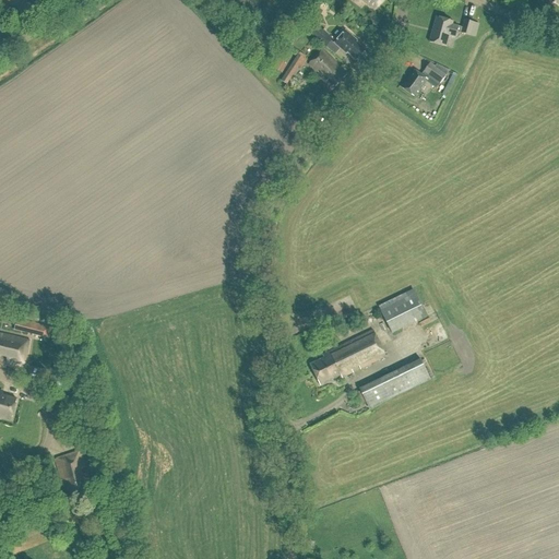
[(361,1),(376,12),(383,0),(354,0),(359,3),(361,1)]
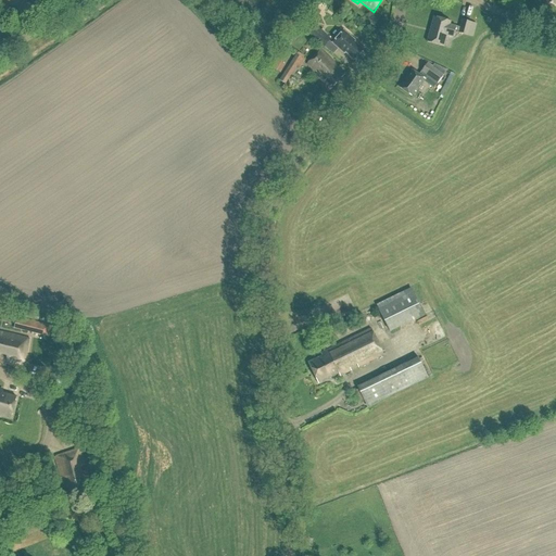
[(451,22),(434,17),(427,42),(444,47),(446,36),(453,38),(455,33),(472,37),(476,24),(463,21),(460,29),(456,28),(456,27),(450,25),(451,22)]
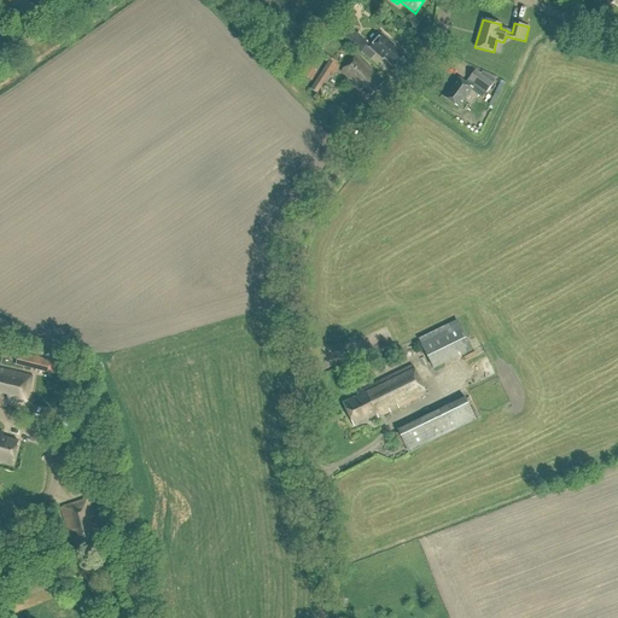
[(347,40),(360,52),(366,46),(367,44),(355,31),(347,40)]
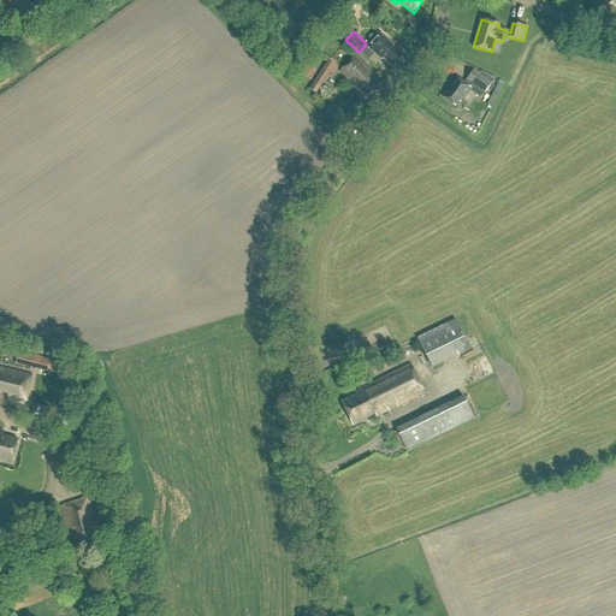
[(384,58),(394,65),(402,54),(394,47),(395,46),(381,35),(369,49),(383,59),(384,58)]
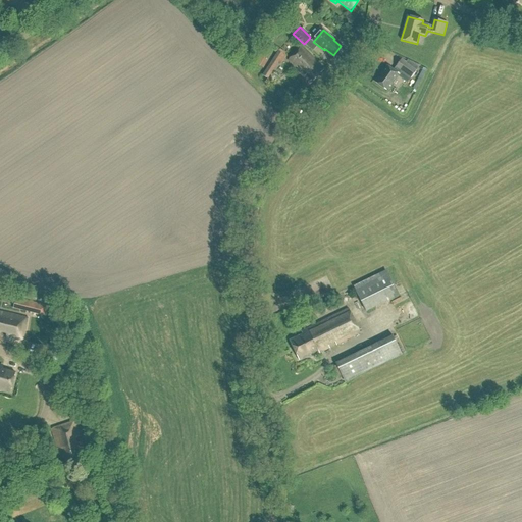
[(312,82),(323,70),(316,63),(317,62),(301,47),(288,61),(299,71),(300,69),(305,74),(304,75),(309,82),(311,81),(312,82)]
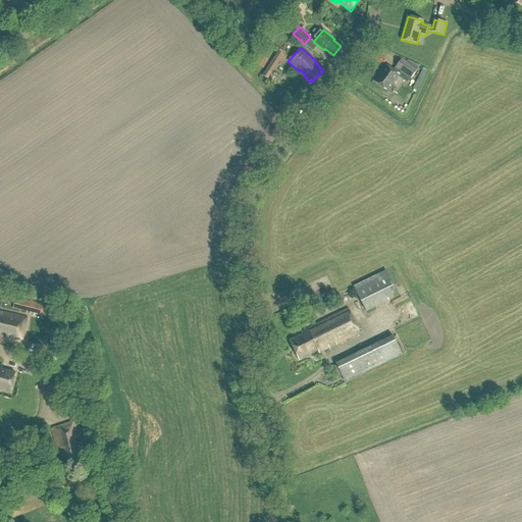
[(265,49),(256,63),(263,67),(272,53),(265,49)]
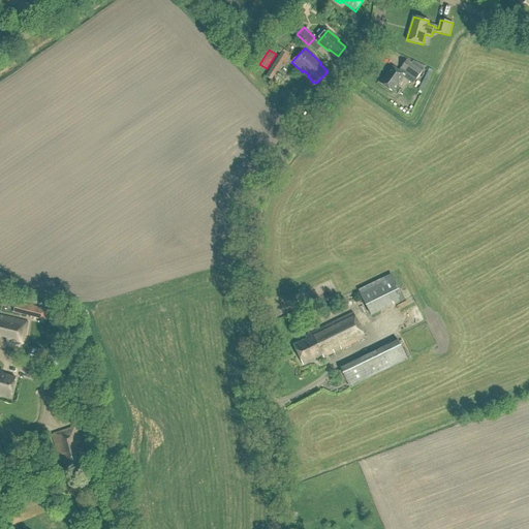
[(277,59),(282,63),(286,56),(282,52),(277,59)]
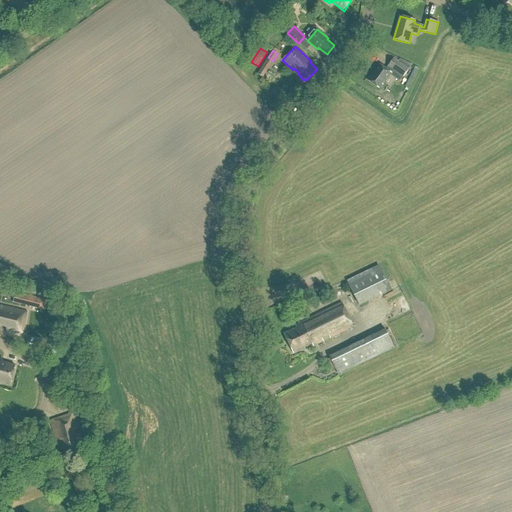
[(382,85),(383,85),(394,70),(403,77),(409,69),(398,61),(393,58),(388,66),(386,69),(379,64),(368,80),(379,89),(382,85)]
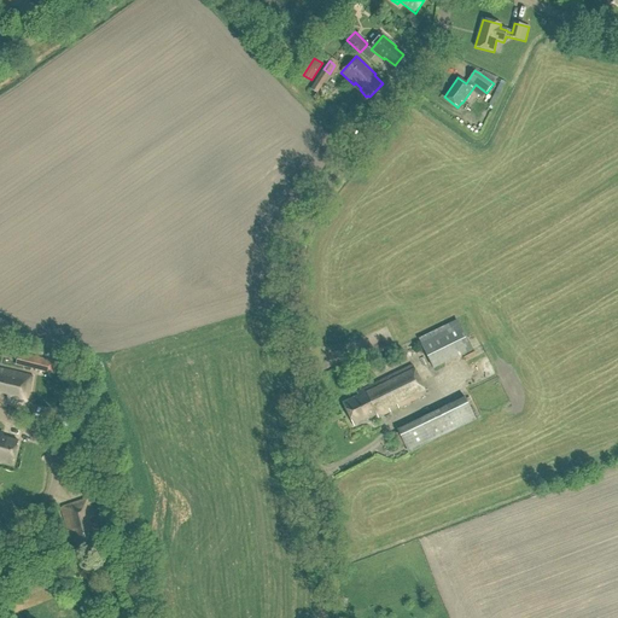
[(482,71),(481,74),(494,83),(497,79),(482,71)]
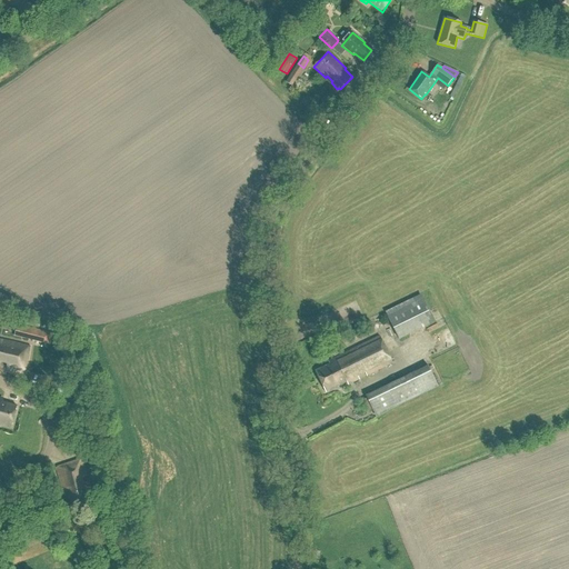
[(291,85),(298,75),(292,71),(286,81),(291,85)]
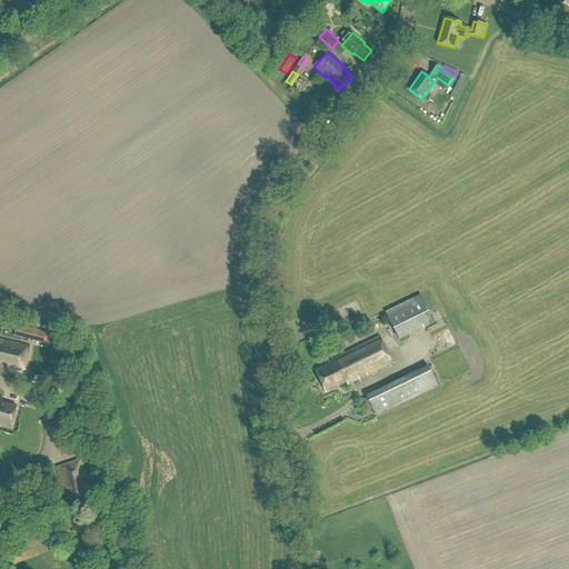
[(386,312),(399,341),(435,323),(421,296),(386,312)]
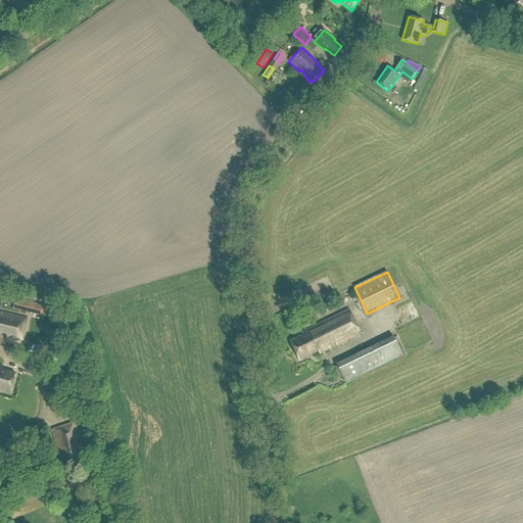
[(25,301),(22,311),(40,315),(42,305),(25,301)]
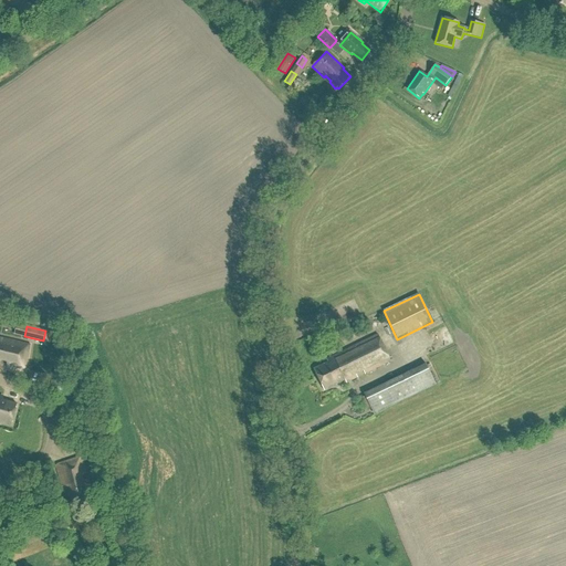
[(339,344),(345,341),(345,342),(352,338),(348,331),(342,334),(342,335),(337,338),(339,344)]
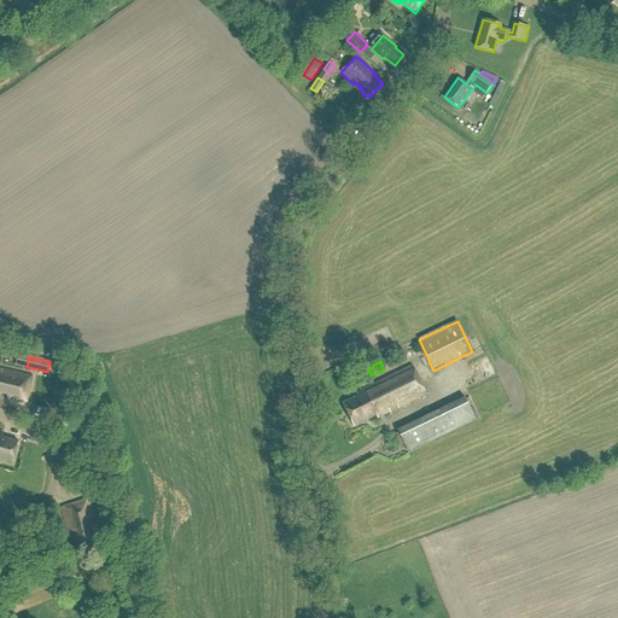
[(398,409),(426,395),(412,365),(395,373),(396,374),(356,394),(357,396),(343,403),(354,426),(377,415),(379,419),(391,413),(389,409),(397,406),(398,409)]
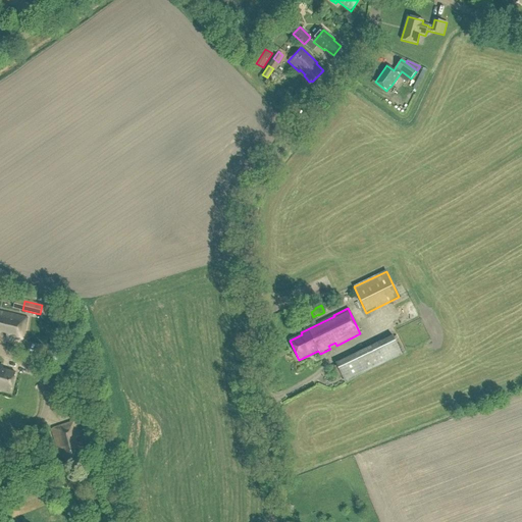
[(15,340),(23,341),(29,318),(0,312),(0,333),(6,335),(6,338),(14,341),(15,340)]
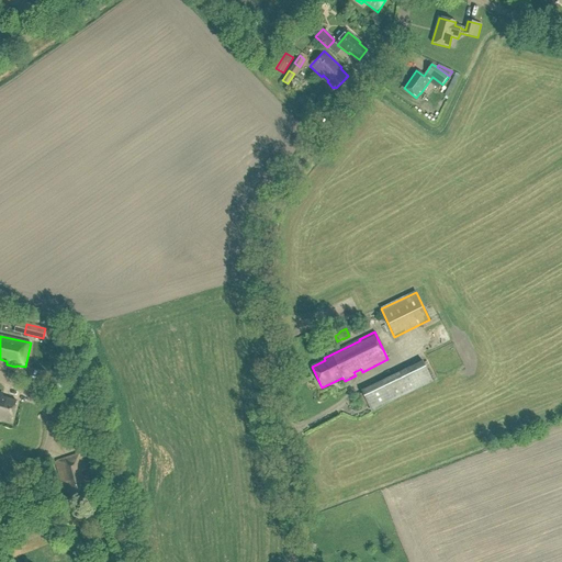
[(325,347),(328,353),(335,350),(332,344),(325,347)]
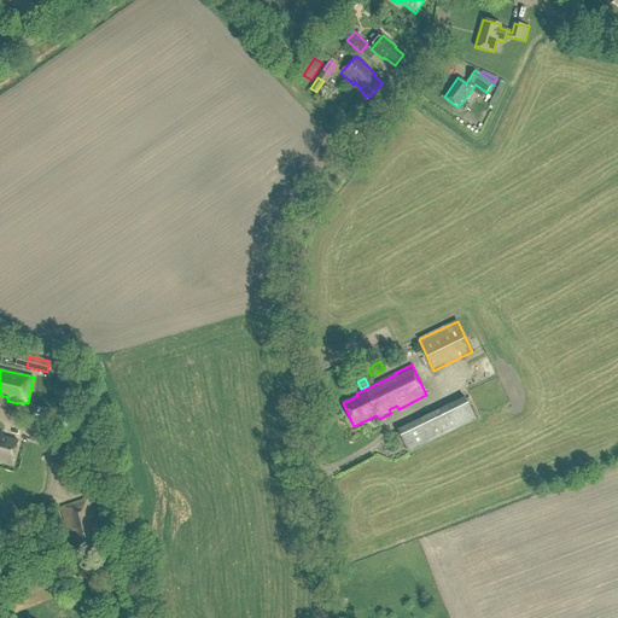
[(465,397),(397,430),(408,453),(476,420),(465,397)]
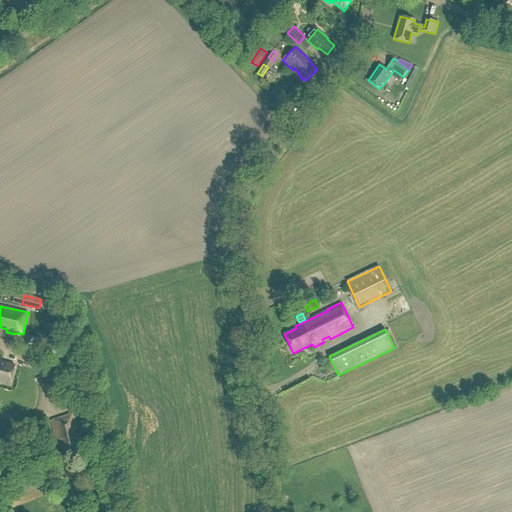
[(0,382),(11,385),(16,366),(2,362),(3,360),(0,359),(0,382)]
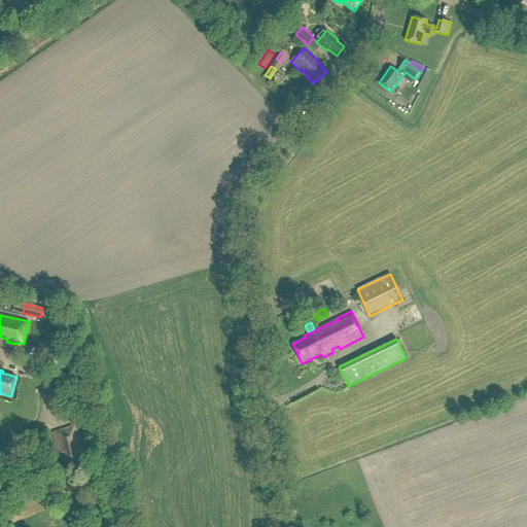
[(67,470),(86,464),(82,449),(79,449),(77,443),(80,442),(76,426),(53,432),(61,459),(64,458),(67,470)]
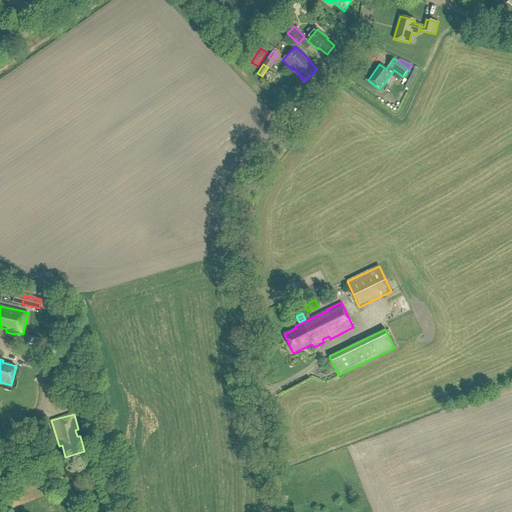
[(22,488),(25,494),(37,488),(34,482),(22,488)]
